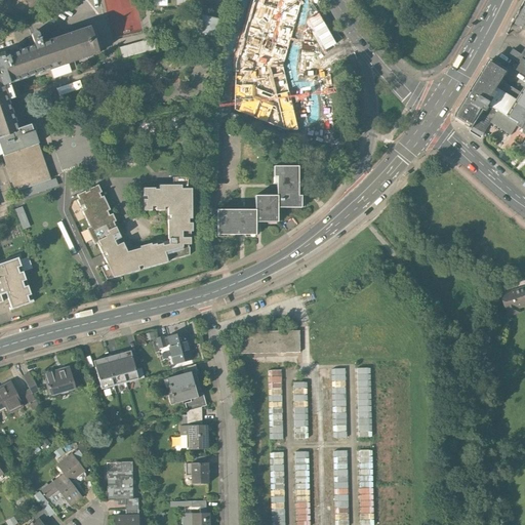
[(252,0),(235,63),(234,110),(285,130),(298,130),(283,67),(301,4),(298,0),(252,0)]
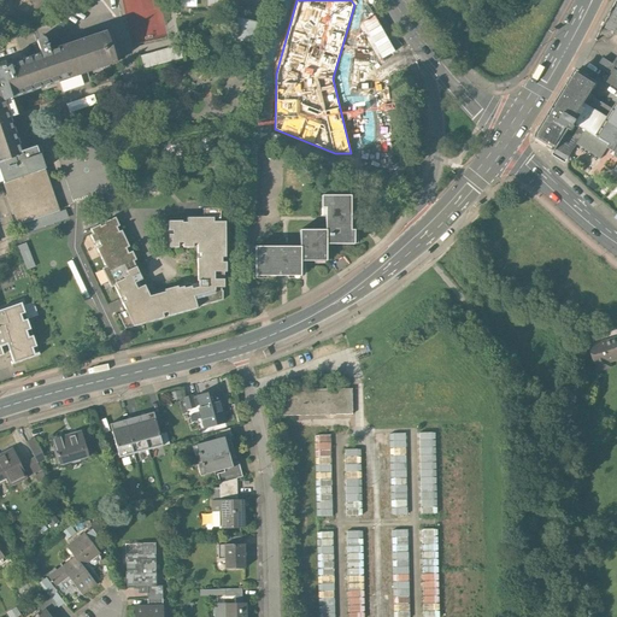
[(616,11),(616,12),(606,31),(616,35),(616,11)]
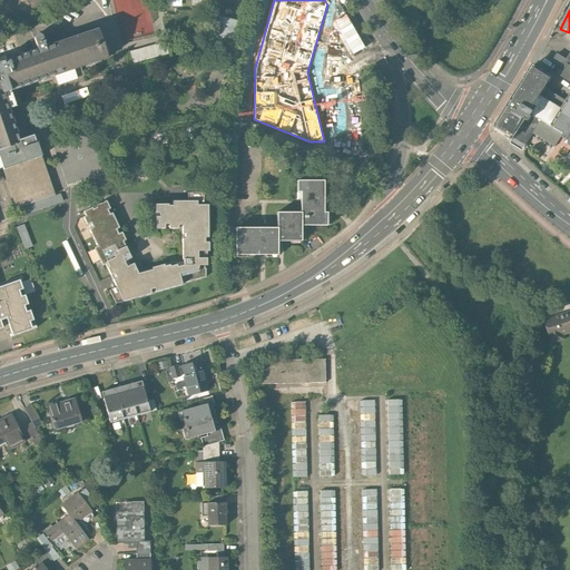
[(216,32),(235,38),(241,19),(222,15),(216,32)]
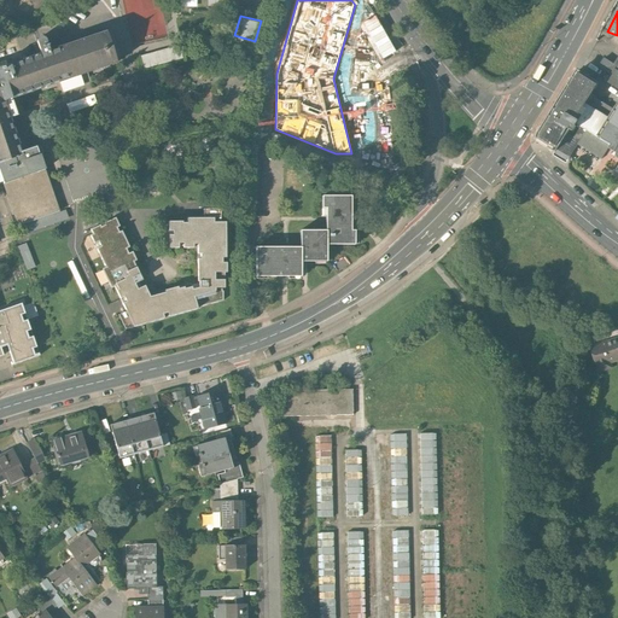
[(0,182),(4,182),(18,226),(53,214),(40,173),(45,172),(36,147),(22,152),(10,118),(17,116),(11,99),(116,64),(106,34),(50,53),(41,56),(0,69),(0,182)]
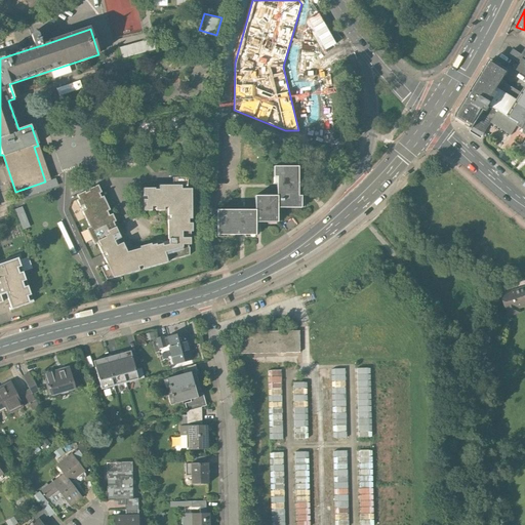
[(32,38),(35,47),(42,45),(39,35),(36,35),(34,36),(32,38)]
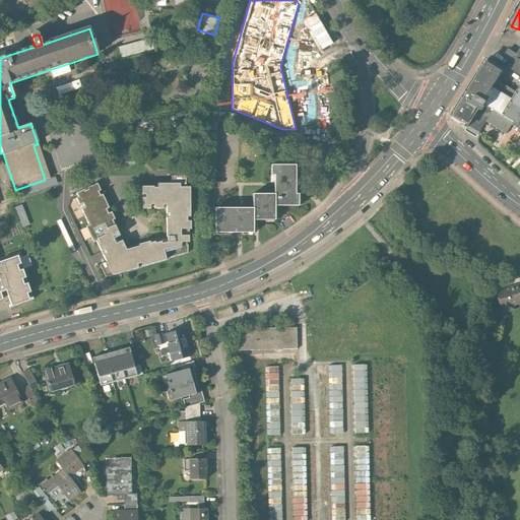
[(144,39),(119,46),(122,57),(147,50),(144,39)]
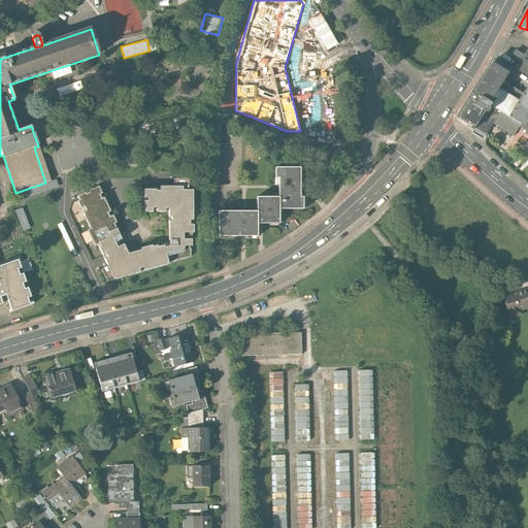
[(516,51),(512,58),(522,65),(525,60),(527,61),(527,50),(525,56),(516,51)]
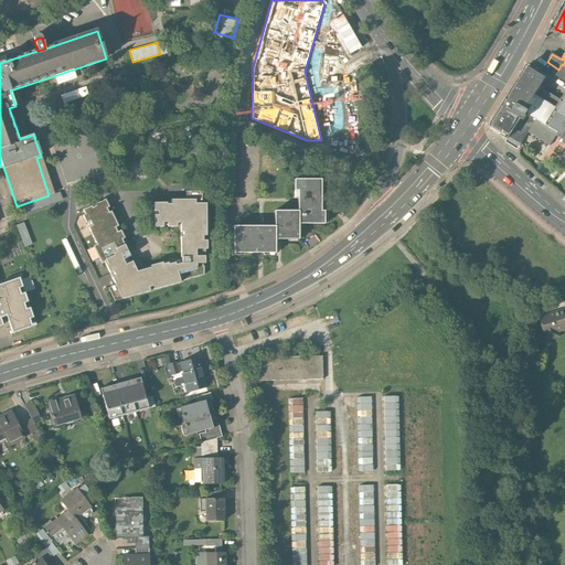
[(564,65),(562,64),(558,70),(555,75),(564,82),(564,65)]
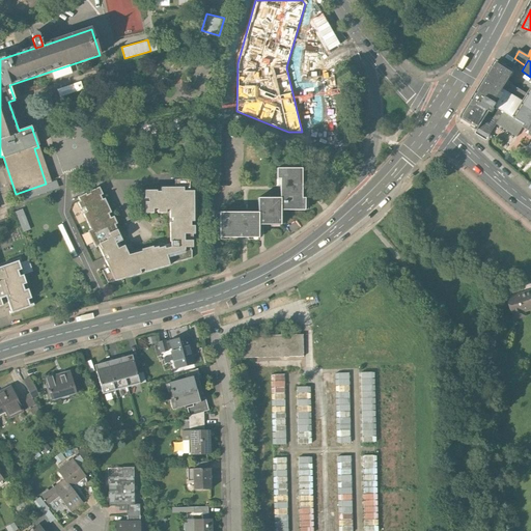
[(523,129),(530,133),(530,87),(527,95),(507,83),(513,73),(497,61),(463,116),(464,121),(477,131),(476,133),(486,139),(496,124),(516,137),(523,129)]
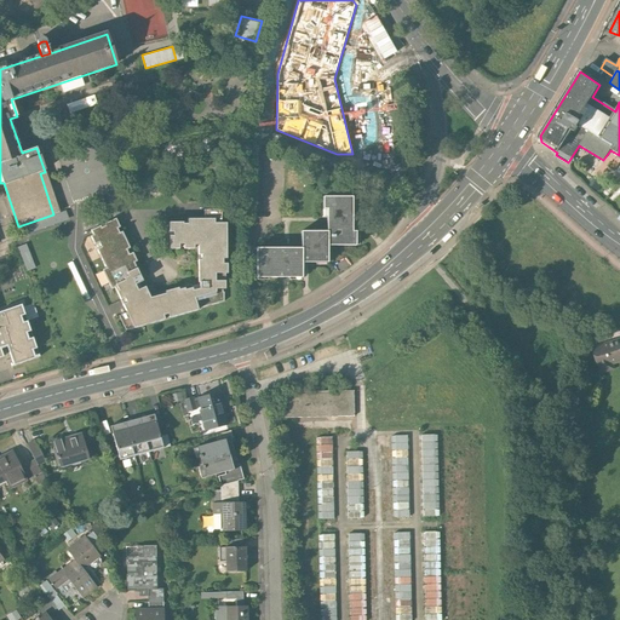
[(328,231),(328,246),(355,246),(355,233),(352,233),(352,197),(323,197),(323,210),(328,210),(328,231)]
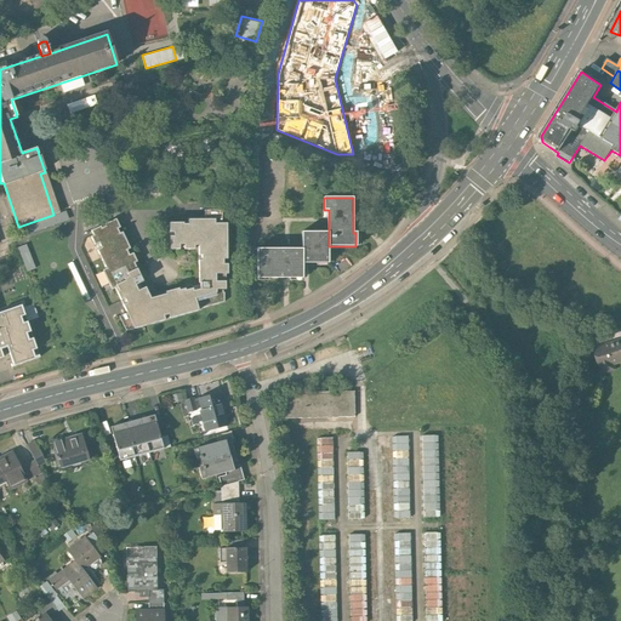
[(222,210),(204,210),(204,220),(215,220),(215,224),(222,224),(222,210)]
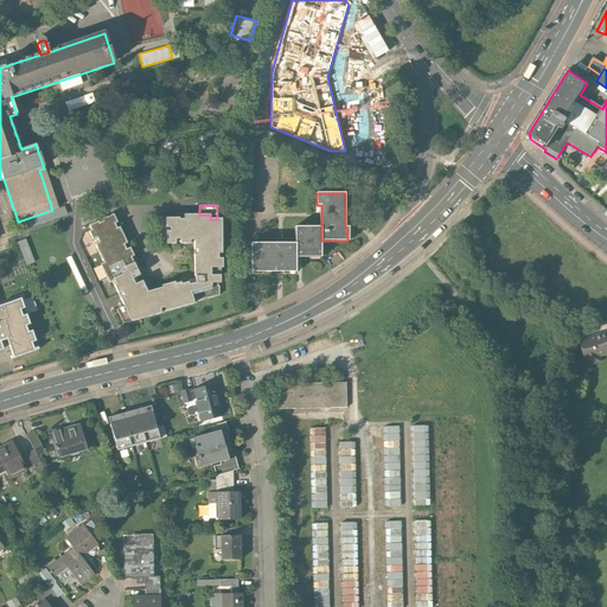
[(211,287),(211,283),(218,283),(221,283),(221,275),(211,275),(211,269),(221,268),(222,268),(222,259),(218,259),(218,254),(222,254),(222,219),(217,219),(210,219),(210,215),(199,215),(184,216),(184,219),(179,219),(179,218),(165,218),(166,225),(166,228),(170,228),(170,231),(166,231),(166,244),(176,244),(176,240),(180,240),(180,244),(190,244),(190,241),(195,241),(195,250),(197,250),(197,255),(195,255),(195,278),(196,278),(196,283),(190,285),(189,282),(181,283),(180,282),(176,283),(174,282),(161,286),(161,288),(147,292),(141,281),(135,285),(133,280),(139,276),(131,259),(134,257),(129,248),(127,249),(125,246),(127,243),(120,228),(116,229),(115,224),(117,223),(114,215),(102,221),(102,222),(98,223),(98,222),(95,223),(89,227),(91,230),(88,231),(93,241),(96,238),(98,243),(95,244),(103,263),(101,264),(101,266),(107,279),(109,283),(113,282),(125,306),(132,321),(135,320),(161,313),(160,310),(165,308),(166,312),(195,305),(193,301),(191,292),(211,287)]
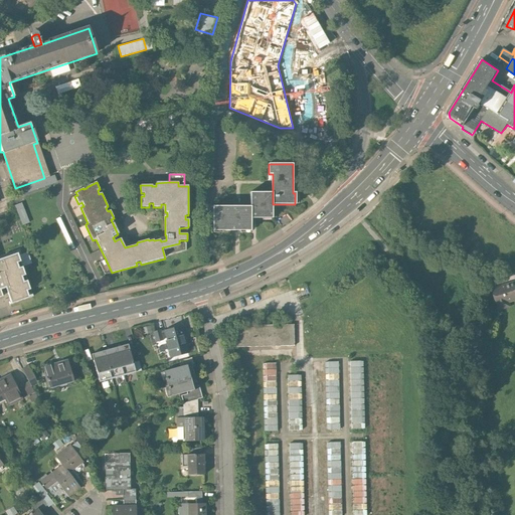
[(135,207),(141,207),(141,196),(144,196),(144,193),(141,193),(141,191),(135,191),(135,207)]
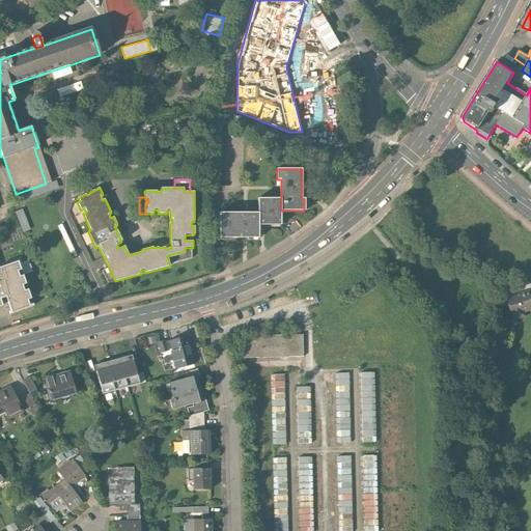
[(281,198),(259,198),(258,214),(258,225),(281,225),(281,211),(281,198)]
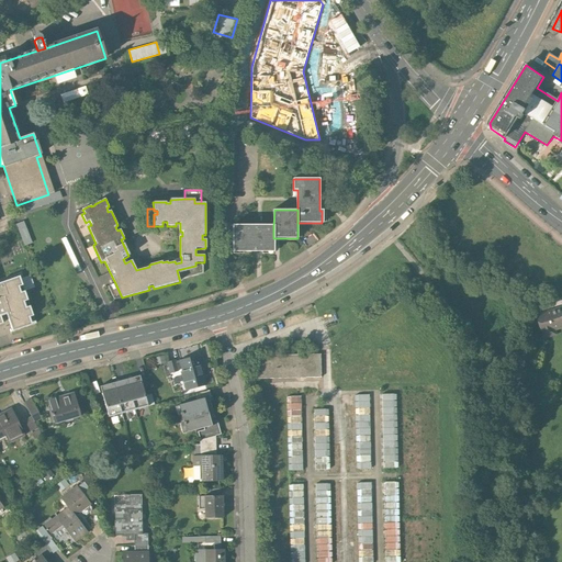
[(18,223),(25,245),(34,242),(26,220),(18,223)]
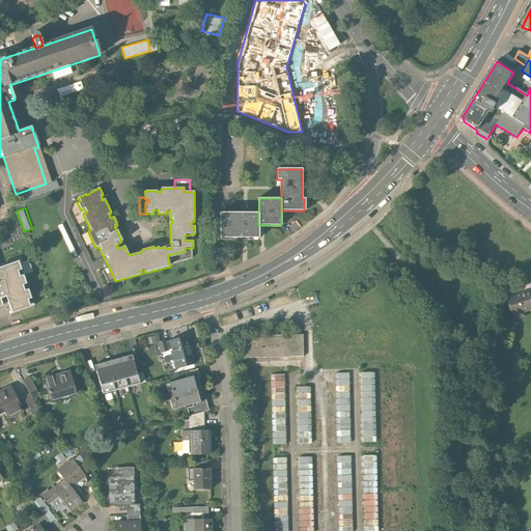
[(258,214),(220,213),(220,239),(258,239),(258,225),(258,214)]
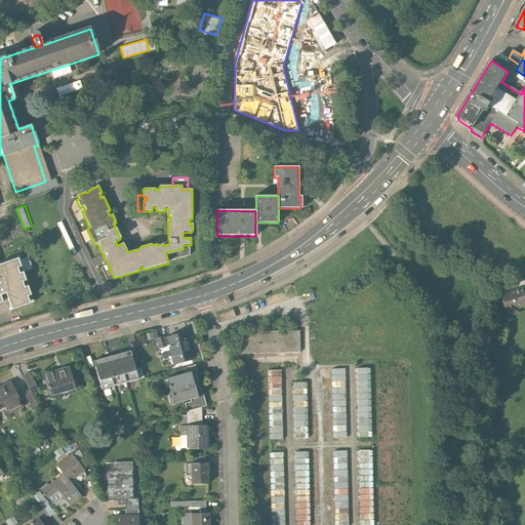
[(92,241),(87,230),(80,233),(85,244),(92,241)]
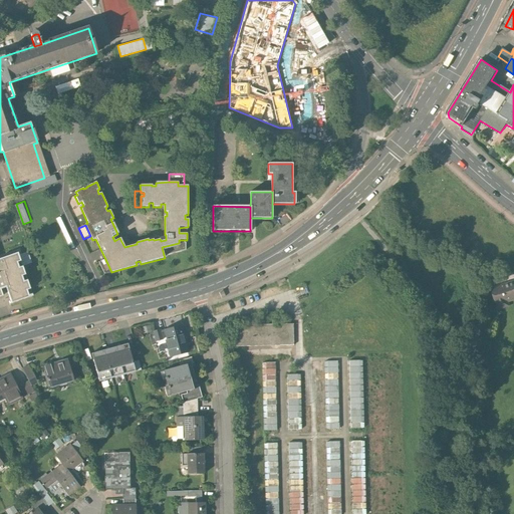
[(185,243),(185,240),(179,240),(179,243),(162,247),(164,255),(167,255),(186,250),(186,243),(185,243)]
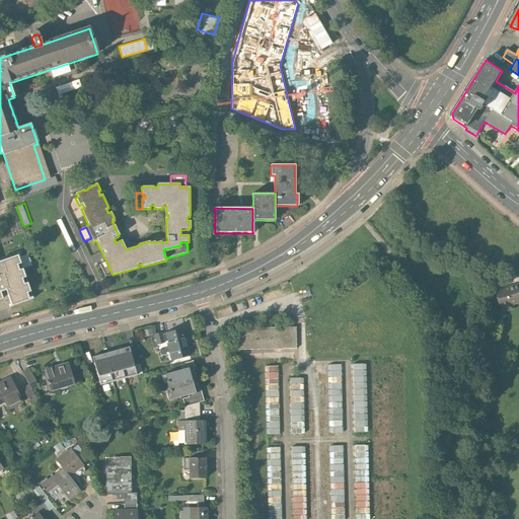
[(0,298),(2,298),(0,293),(0,291),(7,288),(13,304),(28,299),(25,293),(29,291),(26,285),(23,286),(21,279),(25,277),(22,270),(18,272),(16,266),(20,264),(17,255),(0,262),(0,298)]
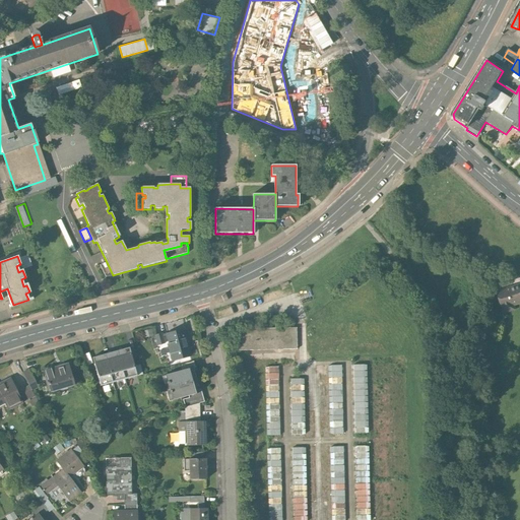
[(105,277),(113,275),(107,262),(100,265),(105,277)]
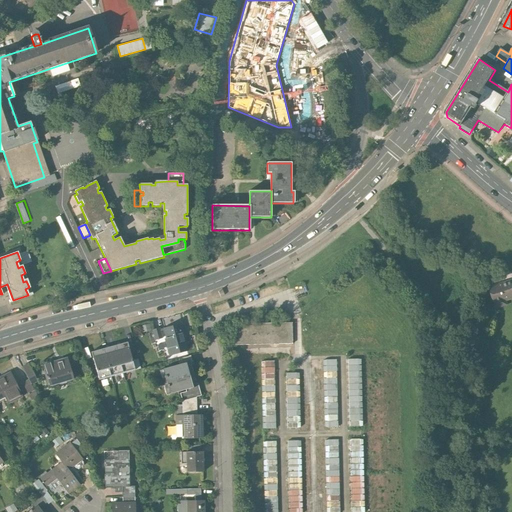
[(511,287),(511,288),(510,282),(490,288),(496,308),(506,305),(504,299),(511,296),(511,287)]
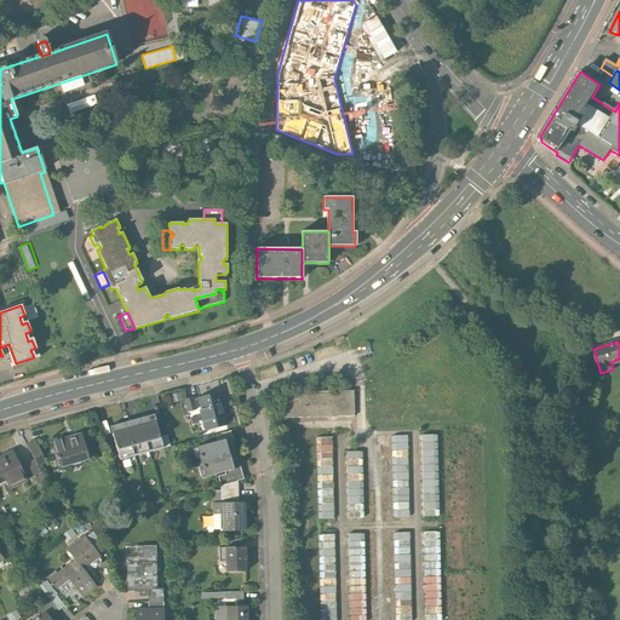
[(355,389),(281,391),(282,418),(356,415),(355,389)]
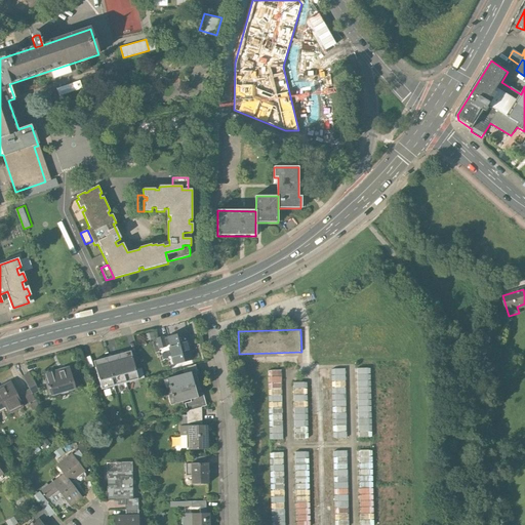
[(185,333),(168,337),(171,348),(169,349),(171,357),(173,357),(175,364),(192,360),(185,333)]
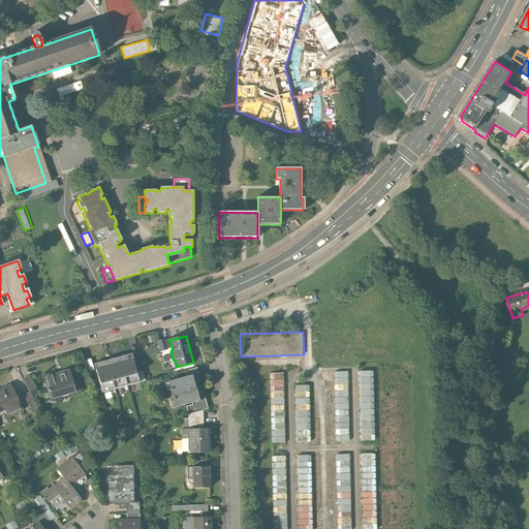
[(131,354),(119,358),(127,386),(139,383),(131,354)]
